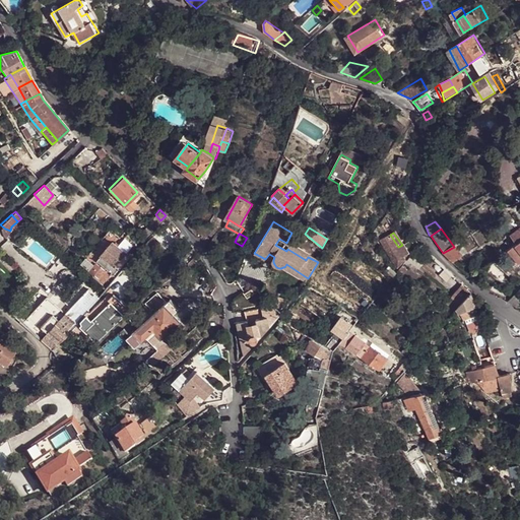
[(402,245),(398,247),(390,235),(381,240),(395,262),(409,254),(403,244),(402,245)]
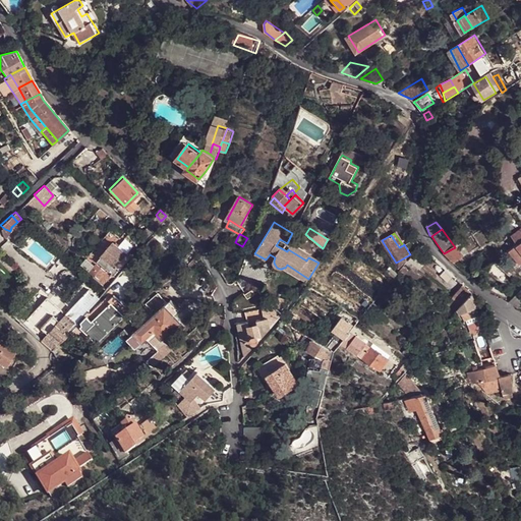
[(92,275),(103,283),(128,257),(110,242),(97,255),(95,261),(101,266),(92,275)]
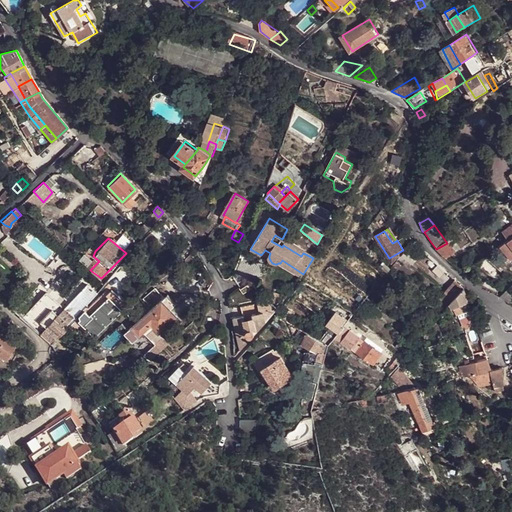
[(497,250),(503,246),(498,240),(493,243),(497,250)]
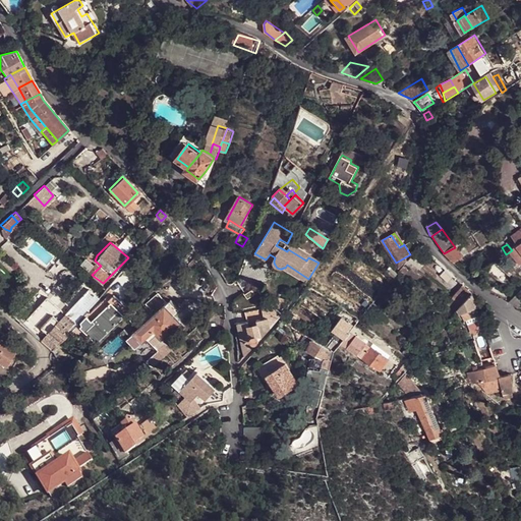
[(290,245),(288,249),(306,261),(308,257),(290,245)]
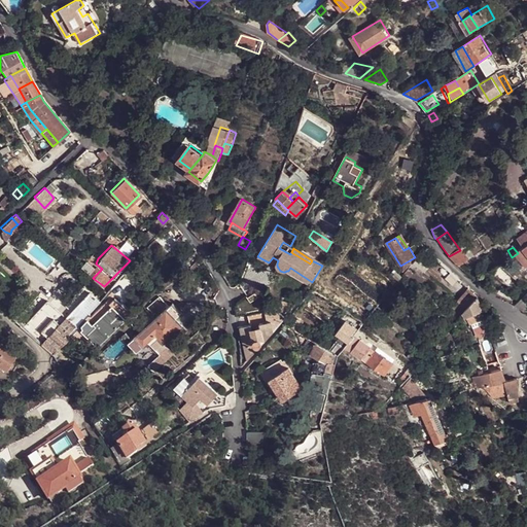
[(460,250),(449,256),(460,267),(469,259),(462,248),(460,250)]
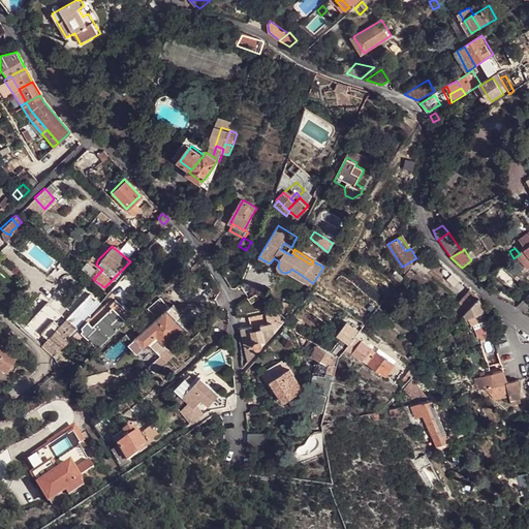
[(187,272),(198,260),(191,254),(181,265),(187,272)]
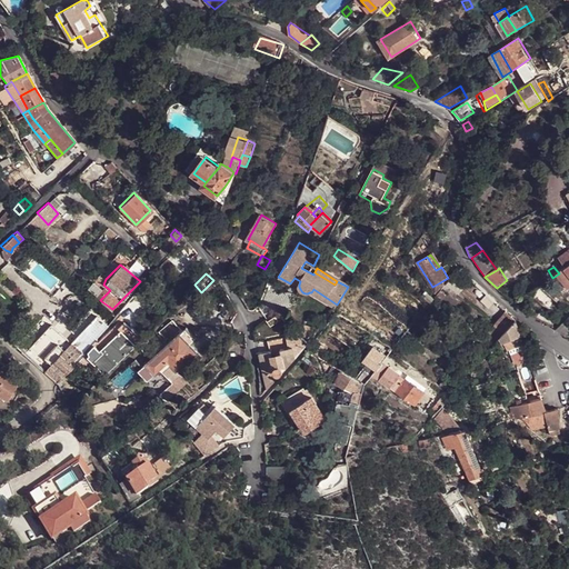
[(446,286),(459,295),(465,287),(466,286),(453,276),(446,286)]
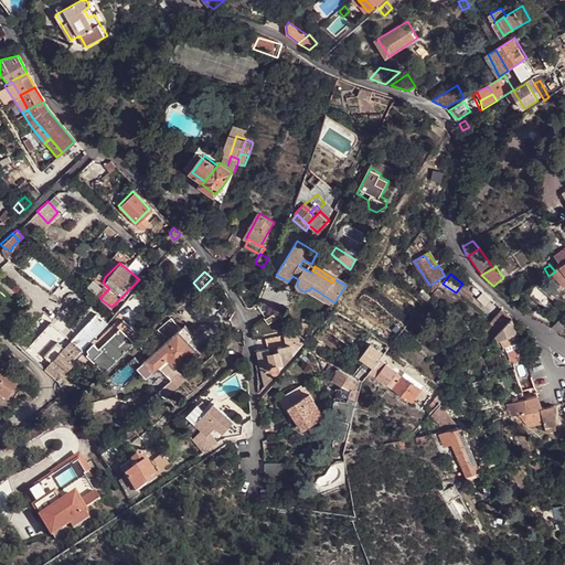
[(298,279),(292,276),(288,281),(300,290),(298,287),(297,285),(297,283),(298,279)]
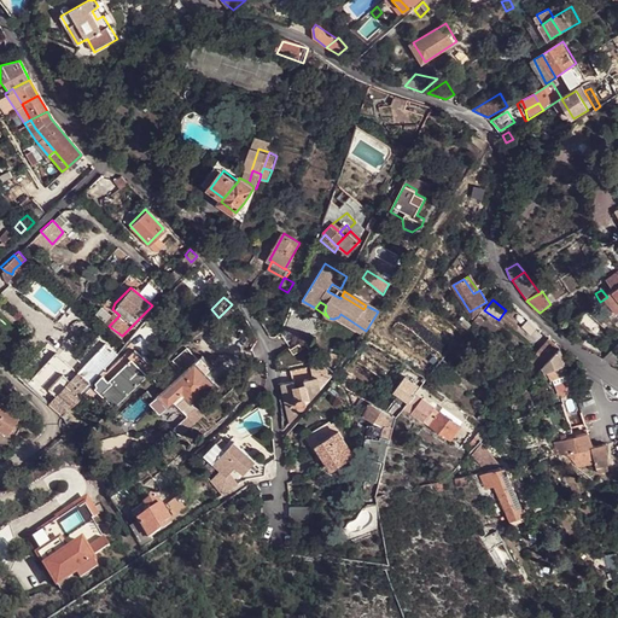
[(505,312),(499,320),(511,330),(517,321),(505,312)]
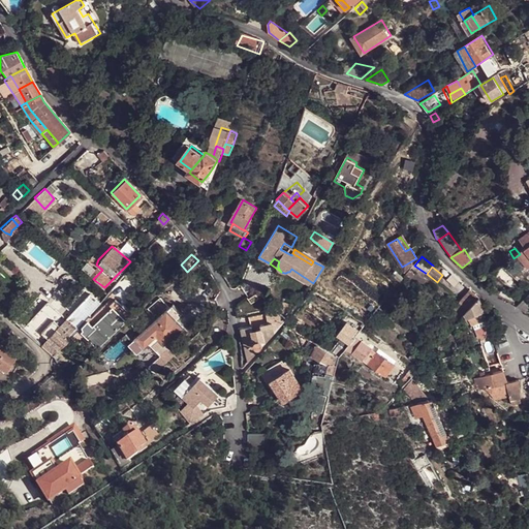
[(313,283),(291,269),(289,272),(287,272),(286,273),(284,273),(281,272),(309,289),(313,283)]
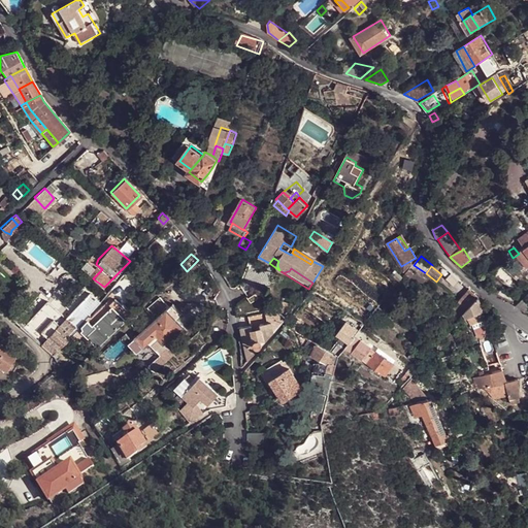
[(105,295),(99,290),(93,297),(99,302),(105,295)]
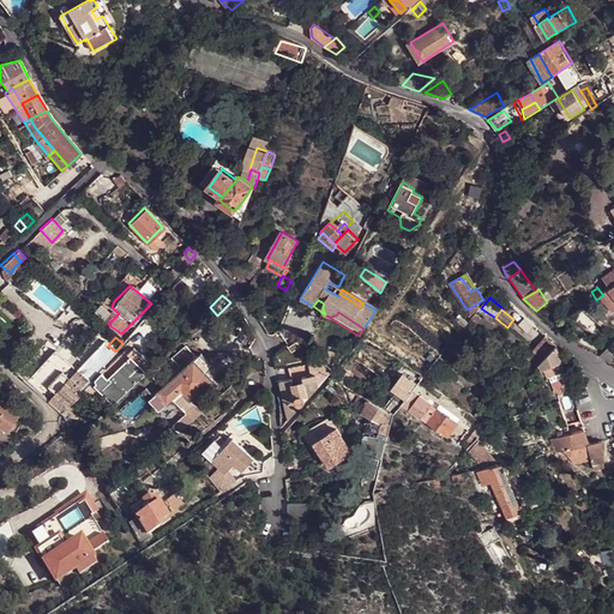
[(557,348),(546,337),(534,351),(545,361),(557,348)]
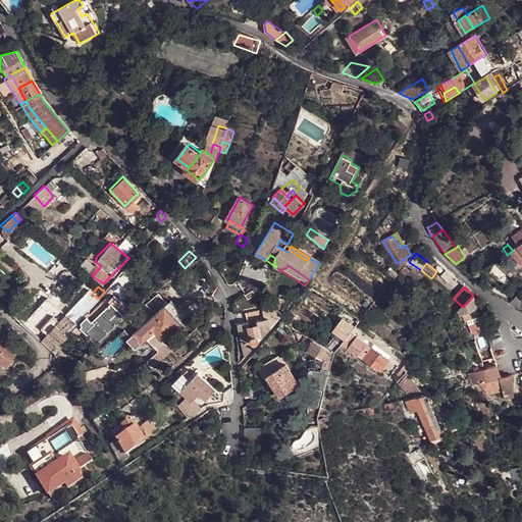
[(64,315),(63,316),(76,327),(77,326),(76,325),(98,299),(92,294),(87,289),(64,315)]
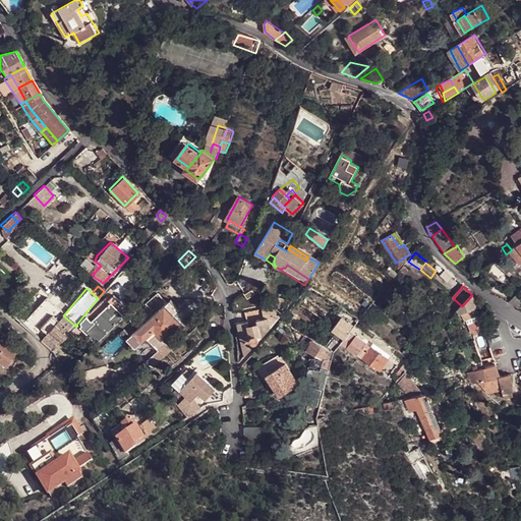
[(520,308),(520,307),(520,292),(511,302),(520,308)]
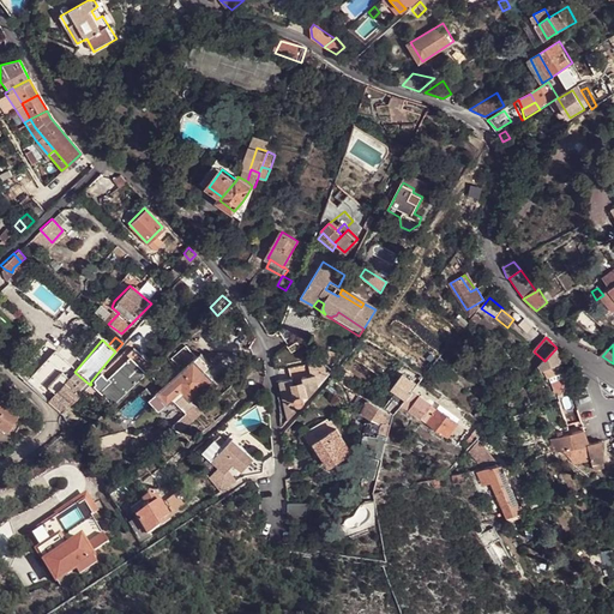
[(132,347),(120,359),(116,356),(100,374),(107,383),(97,393),(109,407),(146,371),(150,367),(132,347)]
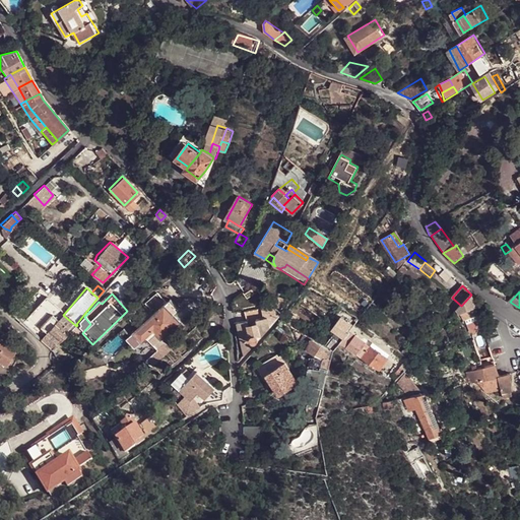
[(476,307),(471,295),(461,306),(458,310),(459,313),(461,312),(476,307)]
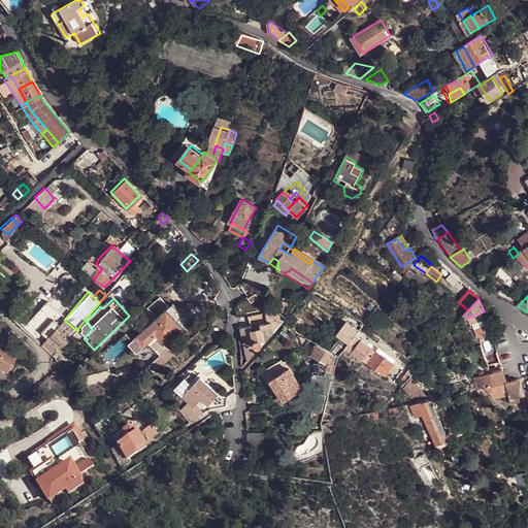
[(64,320),(65,319),(45,302),(20,328),(26,334),(40,348),(50,336),(56,331),(64,320)]
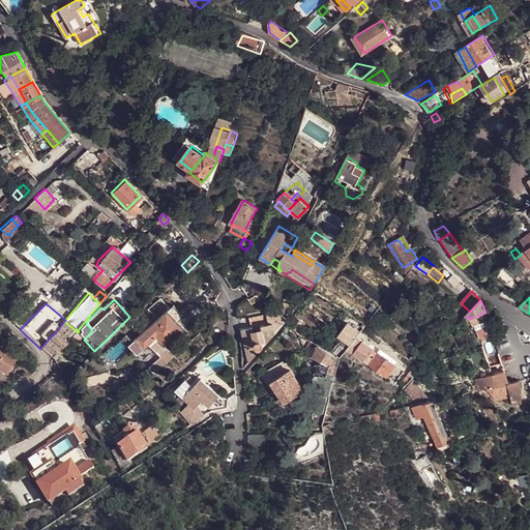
[(470,312),(461,303),(459,308),(467,316),(470,312)]
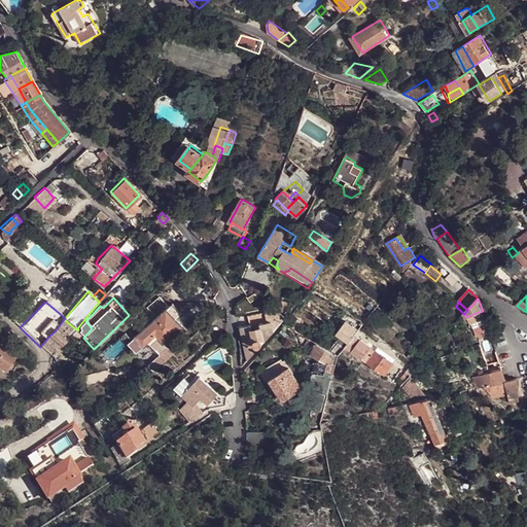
[(268,321),(283,317),(274,307),(266,313),(268,321)]
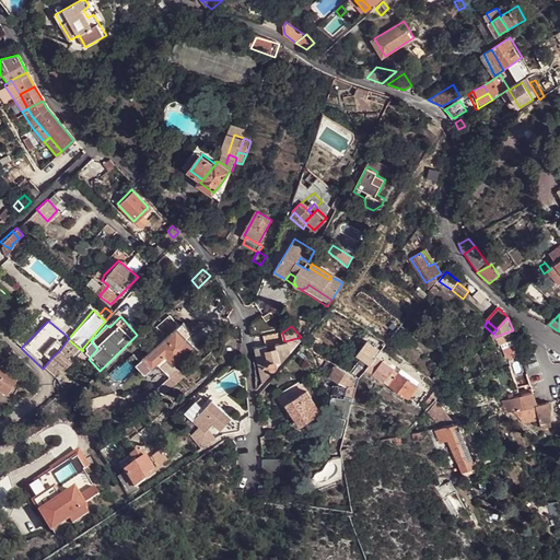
[(174,328),(153,348),(171,366),(191,348),(174,328)]
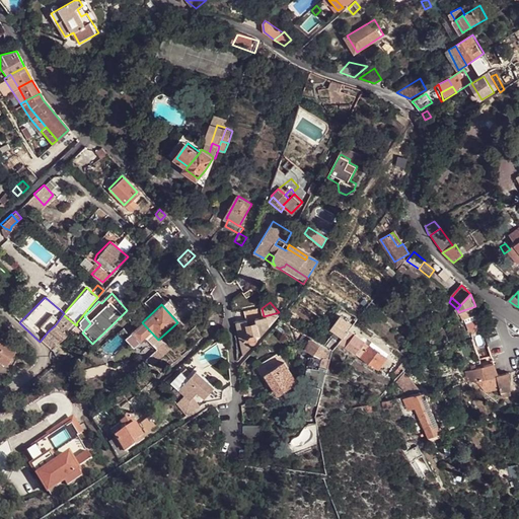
[(475,306),(460,311),(463,320),(476,315),(474,310),(476,309),(475,306)]
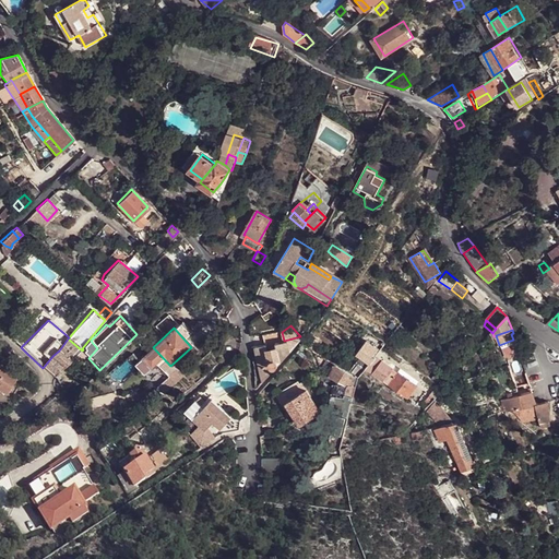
[(302,339),(300,336),(284,341),(282,332),(265,336),(265,346),(266,354),(277,352),(282,349),(286,349),(287,349),(287,351),(288,351),(289,353),(288,353),(289,355),(296,347),(302,339)]
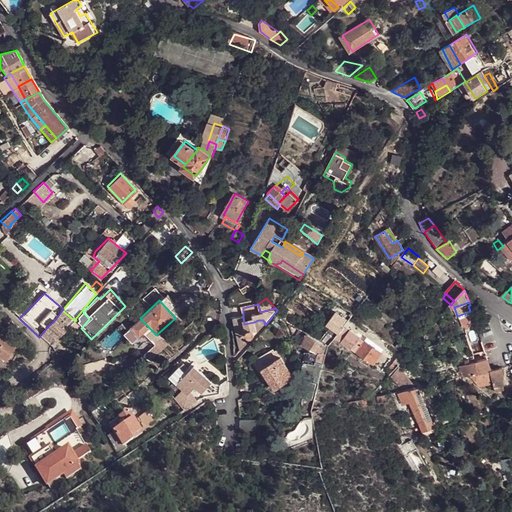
[(62,310),(54,321),(65,331),(75,321),(62,310)]
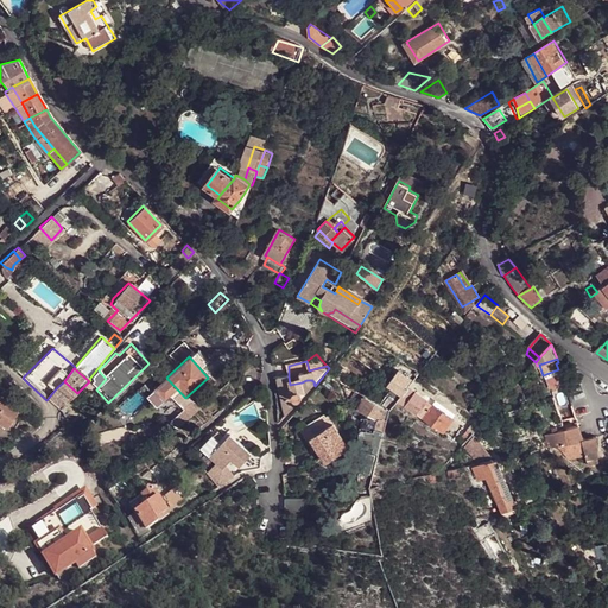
[(404,394),(409,388),(406,386),(412,378),(401,368),(390,382),(390,384),(404,394)]
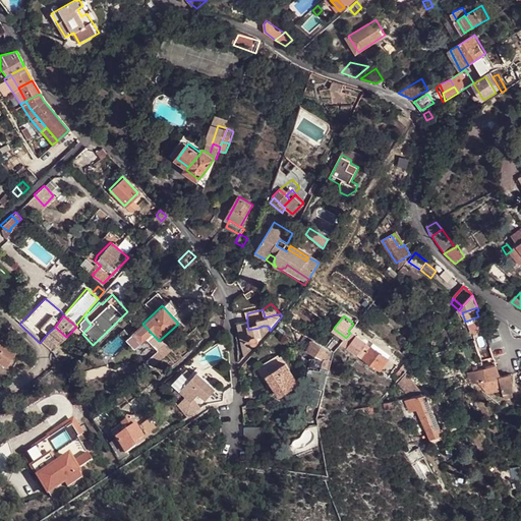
[(247,323),(239,325),(243,345),(251,343),(251,342),(248,330),(247,323)]
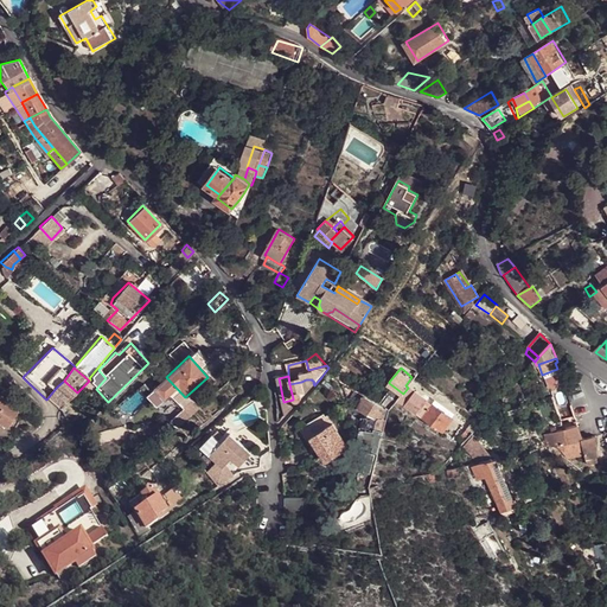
[(306,379),(301,382),(305,395),(293,398),(293,400),(294,402),(299,401),(300,402),(314,385),(313,383),(314,383),(313,381),(312,381),(312,379),(311,379),(306,379)]
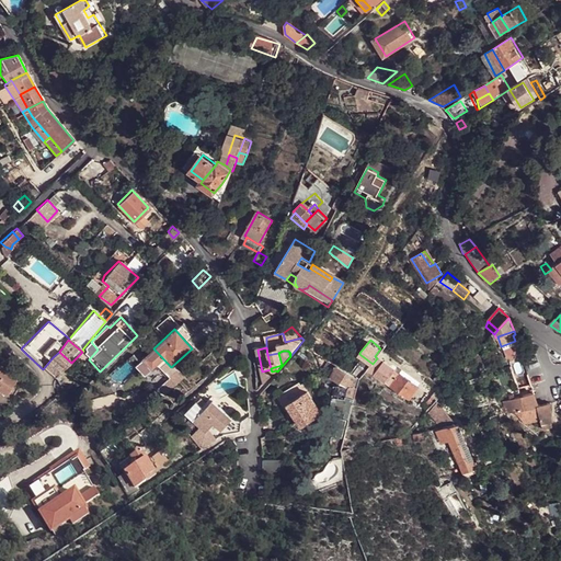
[(59,352),(53,357),(65,368),(71,363),(59,352)]
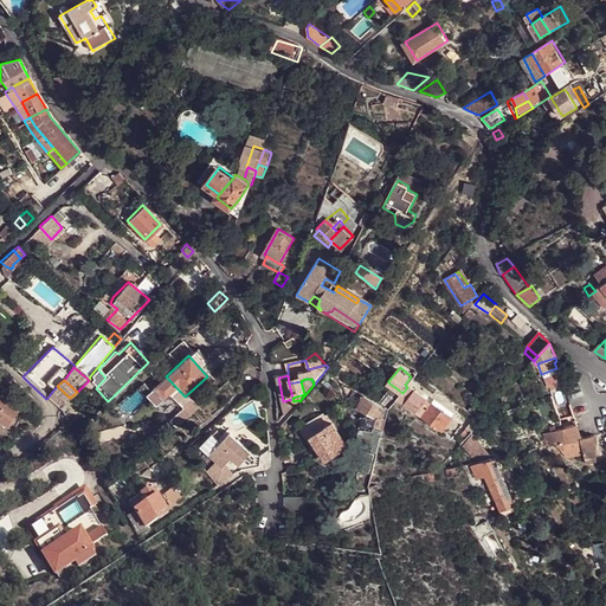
[(304,394),(301,381),(289,384),(292,398),(304,394)]
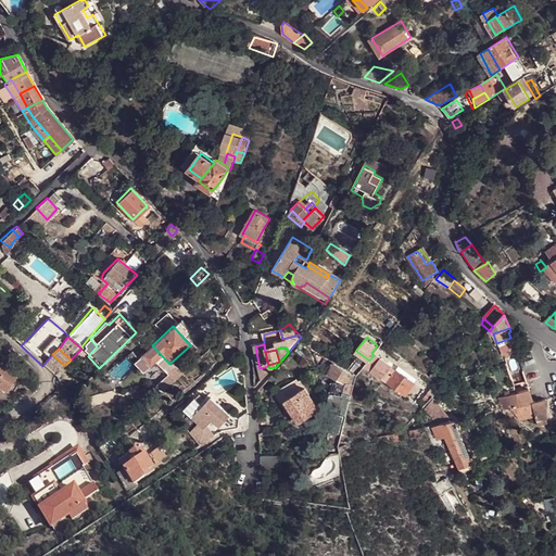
[(64,365),(52,354),(42,366),(53,376),(58,374),(64,365)]
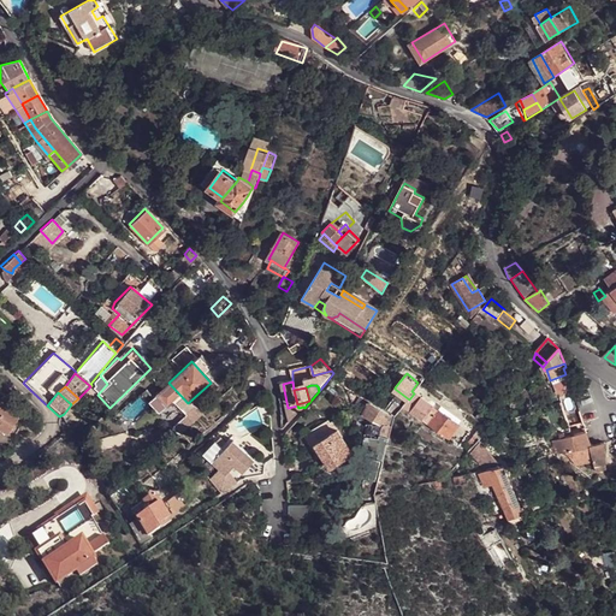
[(438,408),(415,392),(414,394),(409,400),(404,406),(428,422),(438,408)]
